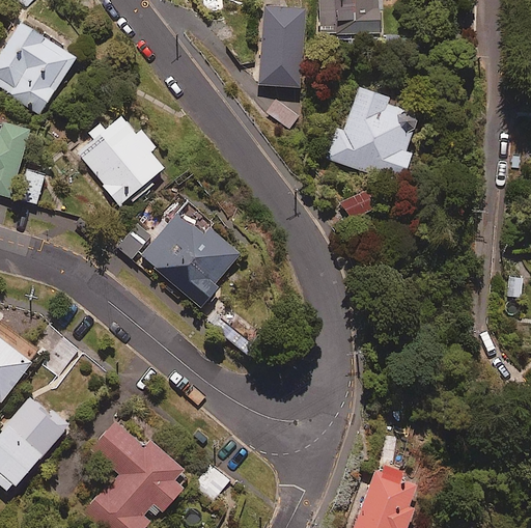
[(319,0),(320,20),(331,20),(332,33),(381,31),(379,0),(319,0)]
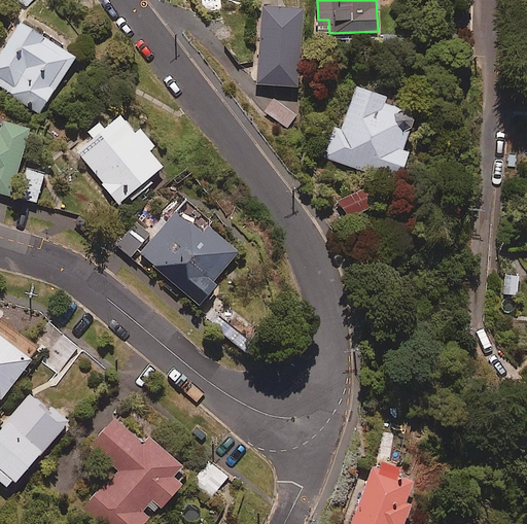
[(303,9),(262,7),(257,83),(299,85),(303,9)]
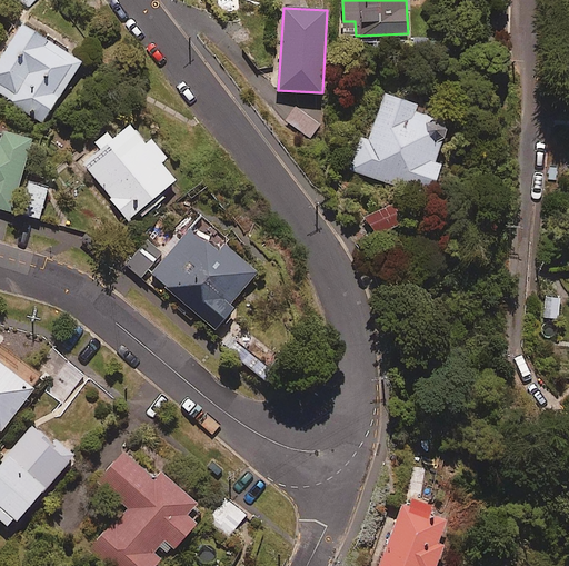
[(81,62),(21,23),(0,56),(0,91),(43,120),(81,62)]
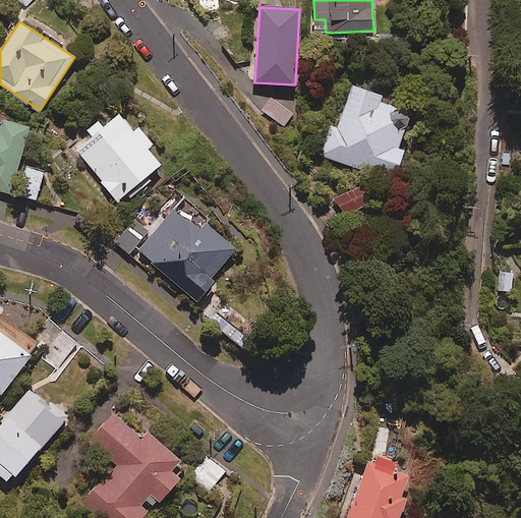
[(331,124),(321,154),(359,168),(361,161),(397,174),(405,152),(398,149),(411,113),(380,102),(382,96),(352,85),(338,126),(331,124)]
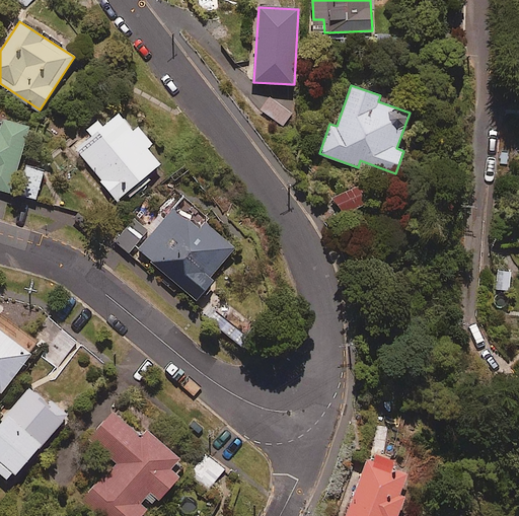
[(133,131),(119,114),(103,127),(97,120),(85,130),(90,136),(76,148),(119,199),(160,164),(147,148),(152,144),(137,127),(133,131)]
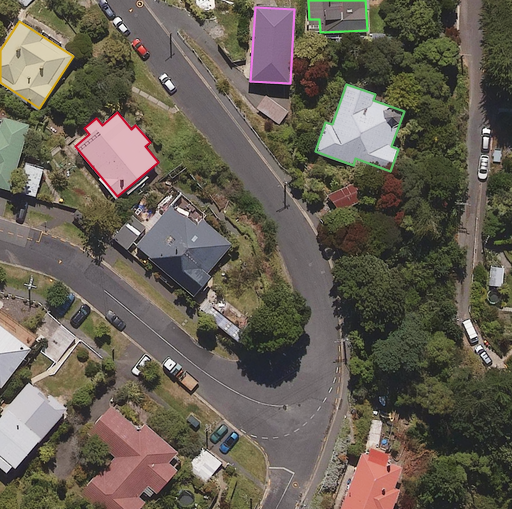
[(0,129),(0,128),(0,185),(11,188),(28,126),(3,119),(0,129)]
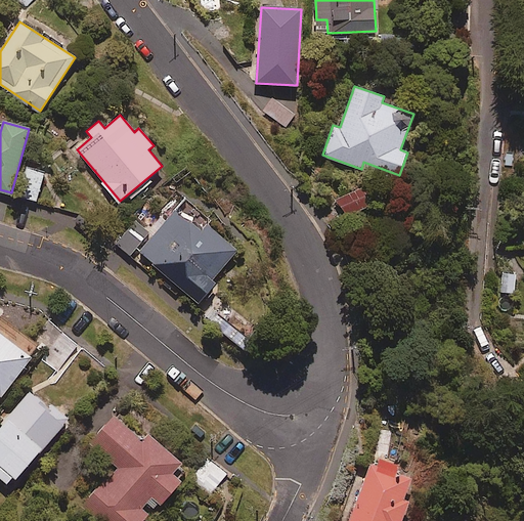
[(45,171),(27,167),(19,197),(38,201),(45,171)]
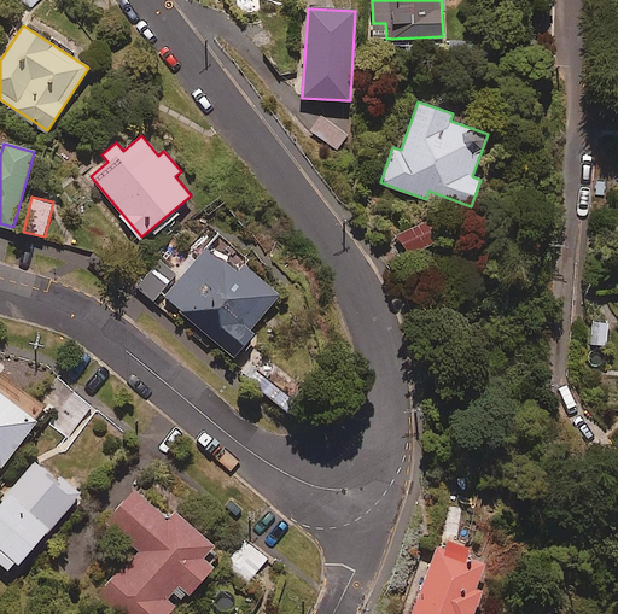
[(427,223),(396,233),(404,257),(435,247),(427,223)]
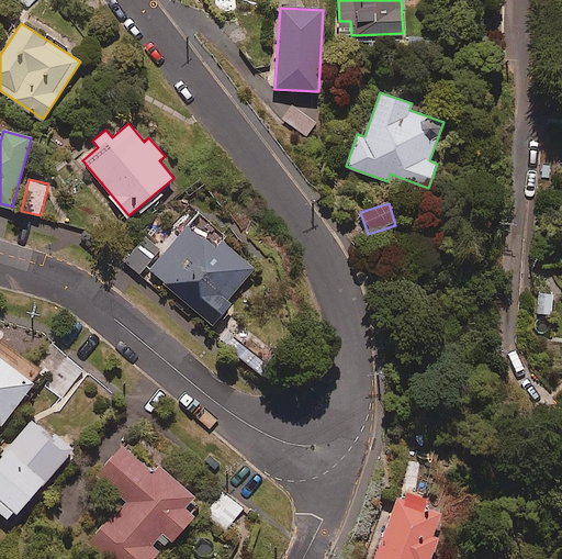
[(254,269),(195,217),(149,270),(212,325),(232,304),(227,301),(254,269)]
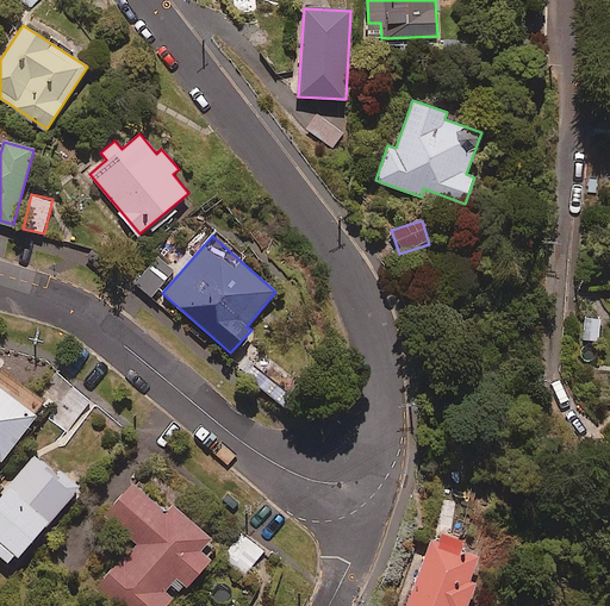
[(599,339),(601,316),(584,316),(583,338),(599,339)]
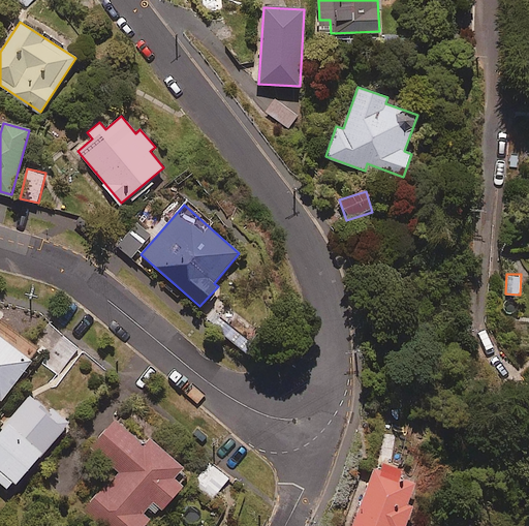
[(213,307),(206,314),(213,321),(224,333),(245,353),(252,345),(213,307)]
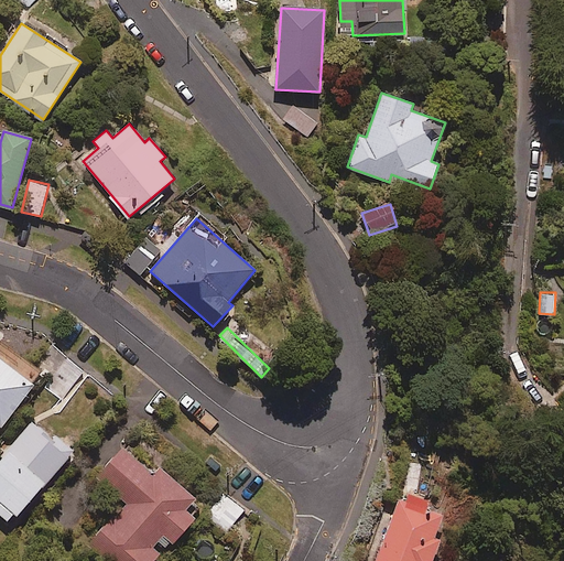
[(0,428),(42,375),(0,342),(0,428)]
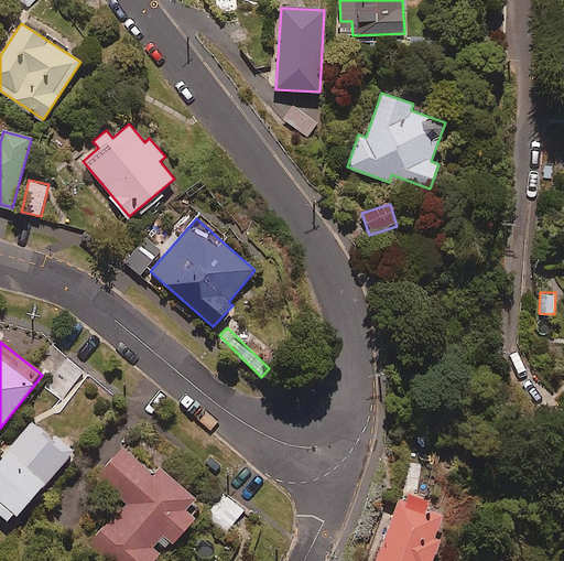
[(84,369),(53,343),(36,363),(55,379),(50,386),(62,396),(84,369)]
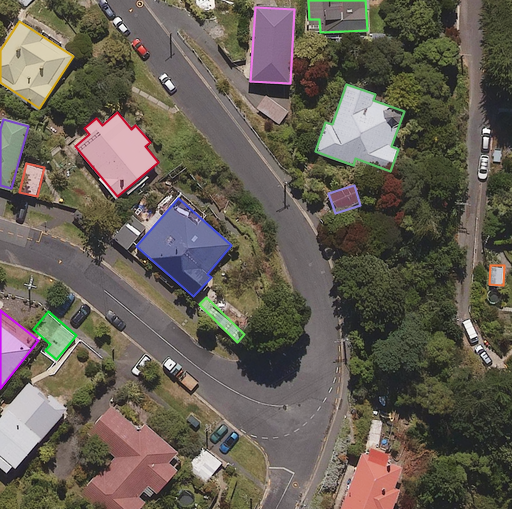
[(0,467),(7,473),(11,467),(15,470),(67,408),(50,394),(47,398),(28,382),(0,416),(0,467)]
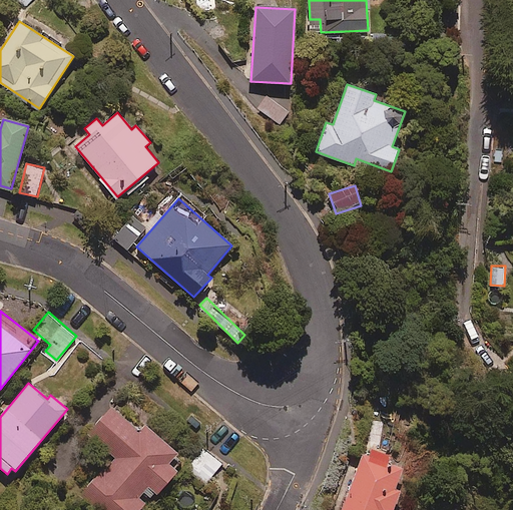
[(114,454),(79,495),(87,501),(97,509),(139,509),(145,504),(148,507),(177,473),(169,466),(178,455),(143,426),(139,431),(111,407),(89,433),(114,454)]
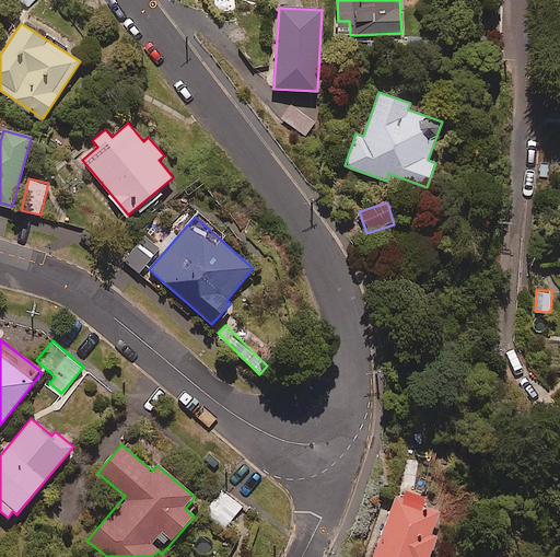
[(243,502),(225,488),(209,509),(226,523),(243,502)]
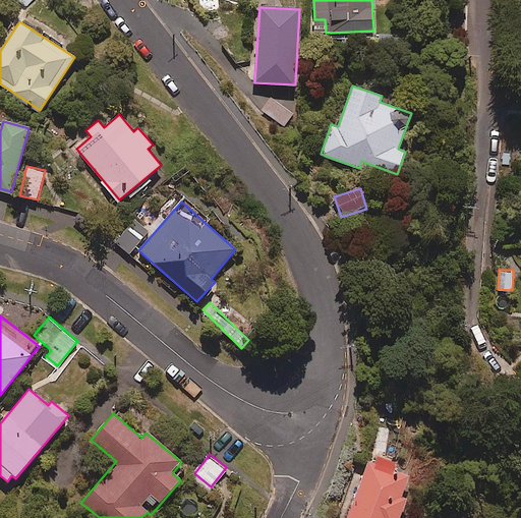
[(400,517),(407,500),(401,498),(409,477),(395,471),(398,462),(378,454),(374,462),(368,460),(345,517),(400,517)]
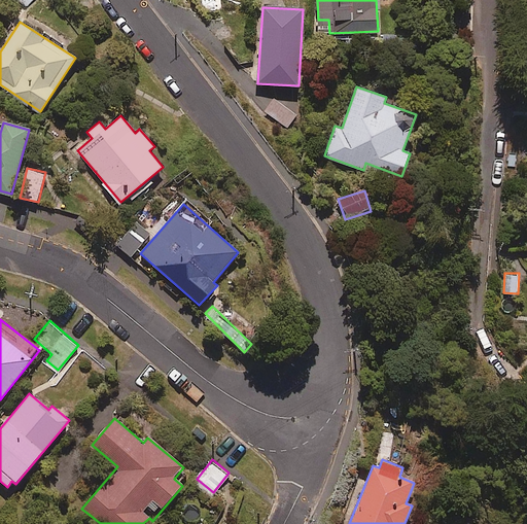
All buildings are outlined.
